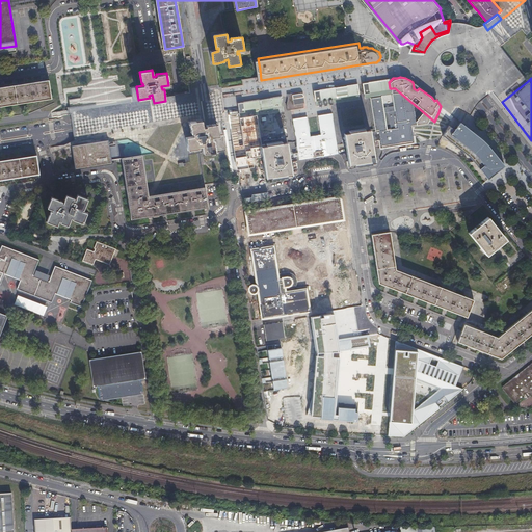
[(389,79),(361,83),(363,92),(363,99),(371,97),(391,94),(390,88),(389,82),(389,79)]
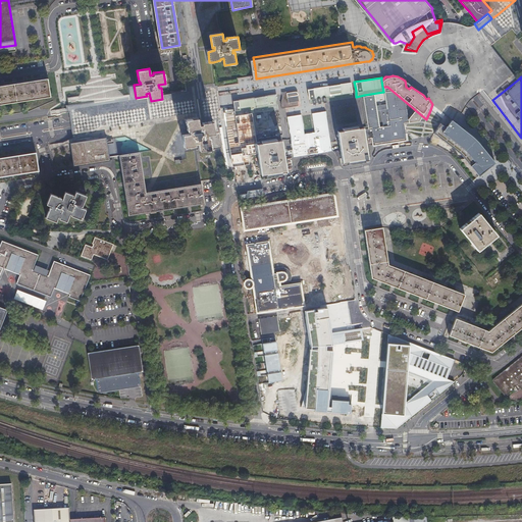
[(0,104),(51,96),(49,79),(0,86),(0,104)]
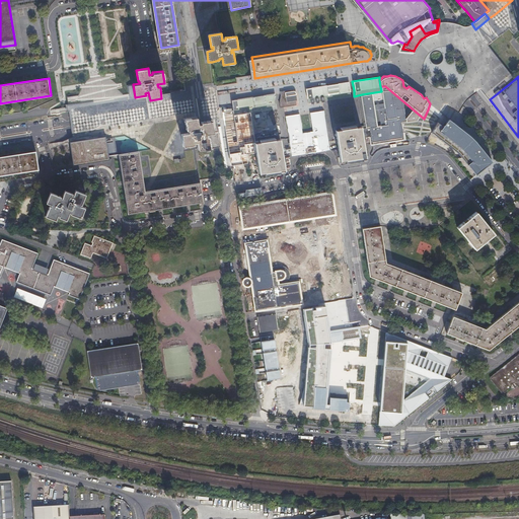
[(305,98),(306,103),(350,96),(349,91),(348,82),(308,88),(304,88),(305,98)]
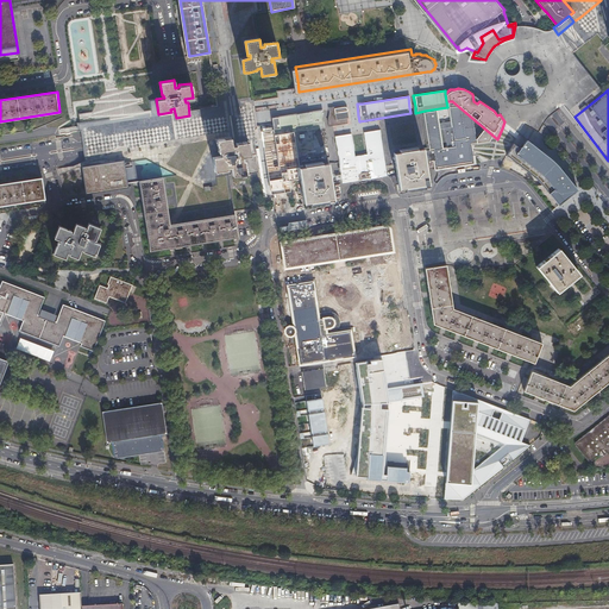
[(192,119),(213,115),(212,111),(189,115),(176,118),(174,108),(170,110),(171,112),(158,114),(156,99),(152,100),(154,112),(118,117),(94,120),(79,121),(76,121),(77,130),(60,130),(60,132),(60,135),(81,133),(81,136),(87,136),(140,127),(192,119)]
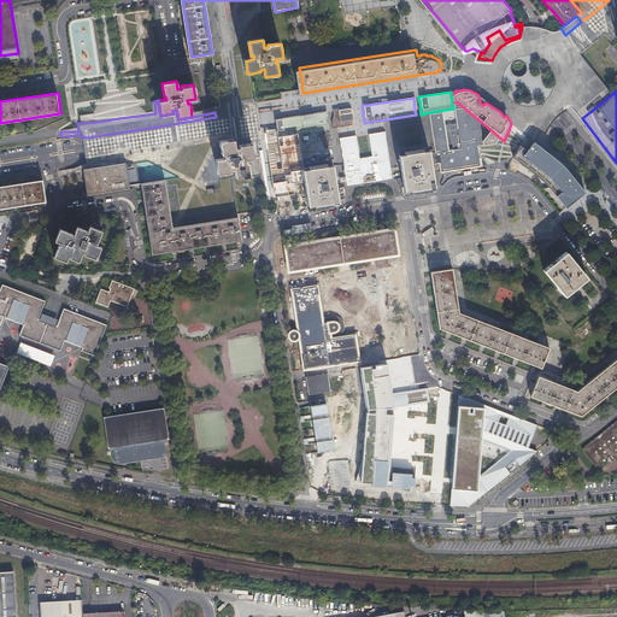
[(334,110),(333,109),(330,121),(330,122),(331,128),(351,125),(350,118),(352,118),(350,110),(348,109),(347,109),(336,110),(334,110)]
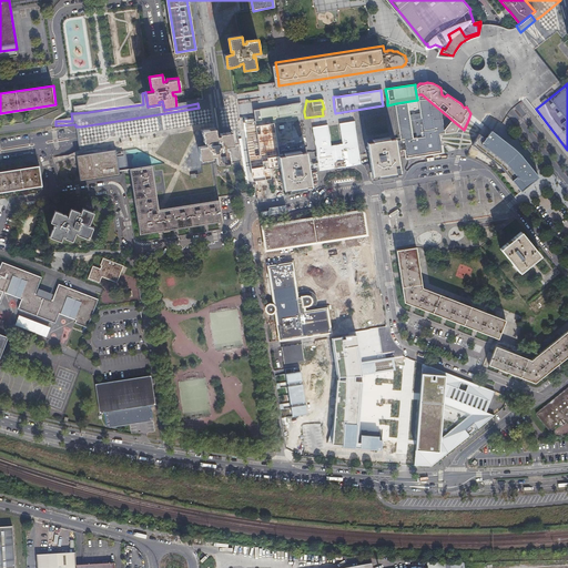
[(209,128),(215,127),(235,123),(244,121),(241,101),(199,108),(200,117),(202,128),(209,128)]
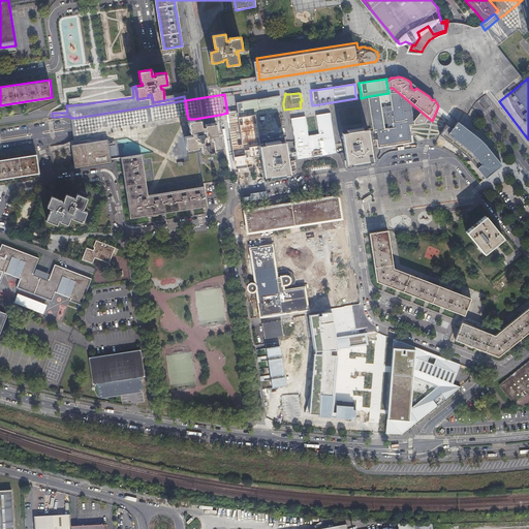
[(282,110),(281,104),(279,95),(234,102),(236,112),(236,117),(255,114),(282,110)]
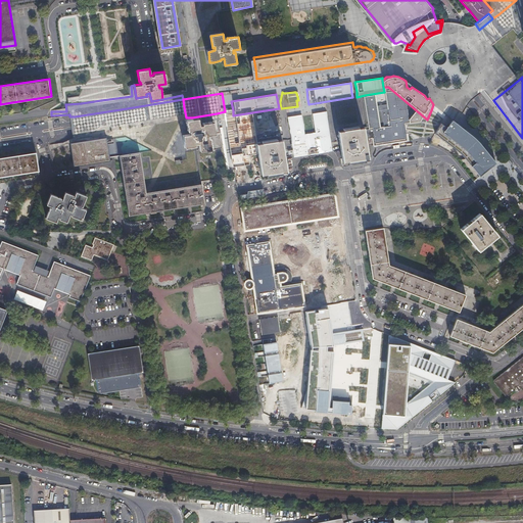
[(332,152),(331,145),(326,110),(312,113),(314,133),(303,134),(300,114),(286,117),(287,123),(290,138),(292,151),(293,158),(332,152)]
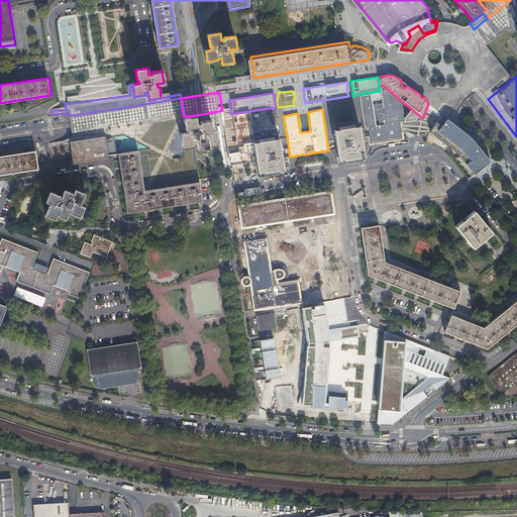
[(216,129),(220,149),(225,149),(224,147),(228,146),(225,127),(222,110),(214,112),(196,115),(197,122),(200,121),(200,119),(210,117),(212,130),(216,129)]
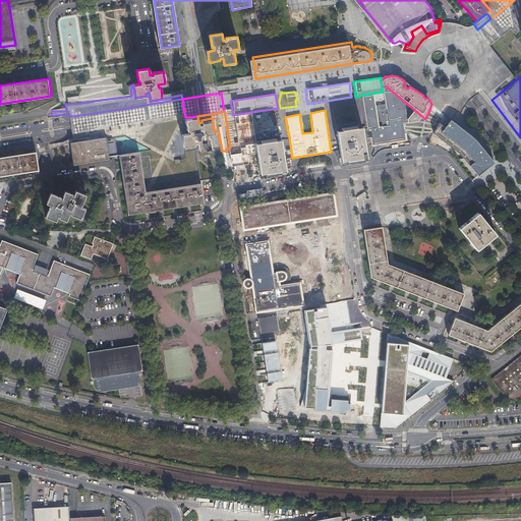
[(191,117),(185,117),(186,128),(188,128),(189,131),(182,132),(184,145),(194,143),(194,140),(197,140),(198,148),(205,147),(205,149),(211,148),(211,146),(209,134),(207,135),(207,132),(214,131),(212,118),(201,120),(201,122),(198,123),(197,116),(191,117)]
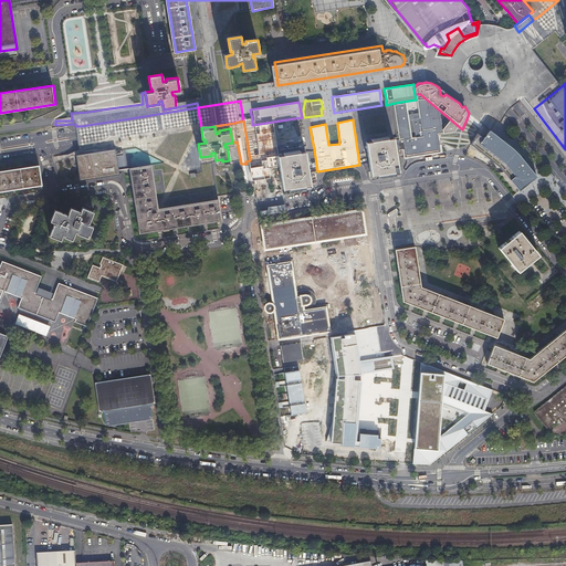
[(273,126),(255,129),(258,137),(247,139),(250,160),(245,161),(250,185),(272,181),(271,164),(273,164),(273,160),(278,159),(273,126)]
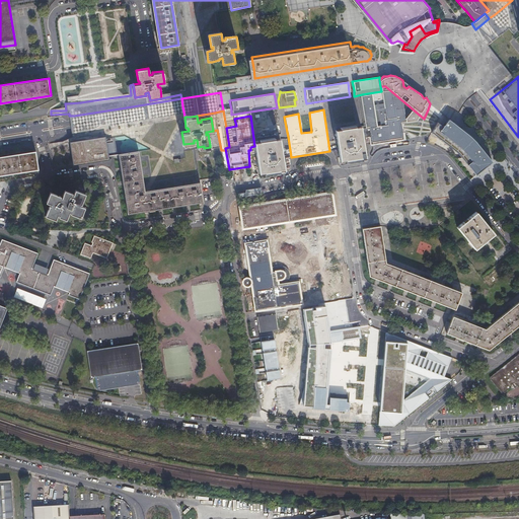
[(102,137),(105,156),(120,154),(120,153),(138,151),(144,192),(174,187),(200,182),(194,143),(183,144),(181,132),(189,131),(188,128),(186,128),(184,117),(179,118),(162,121),(117,128),(102,130),(72,135),(73,138),(74,141),(102,137)]
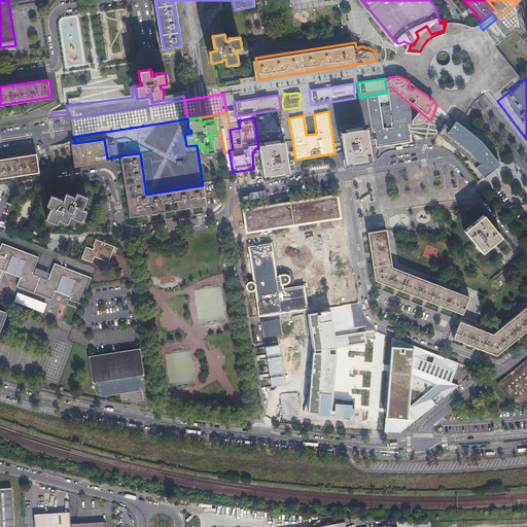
[(452,129),(445,125),(438,135),(442,137),(445,140),(465,156),(483,177),(485,179),(486,177),(499,166),(497,163),(495,160),(495,159),(494,157),(483,142),(473,135),(466,130),(457,121),(452,129)]
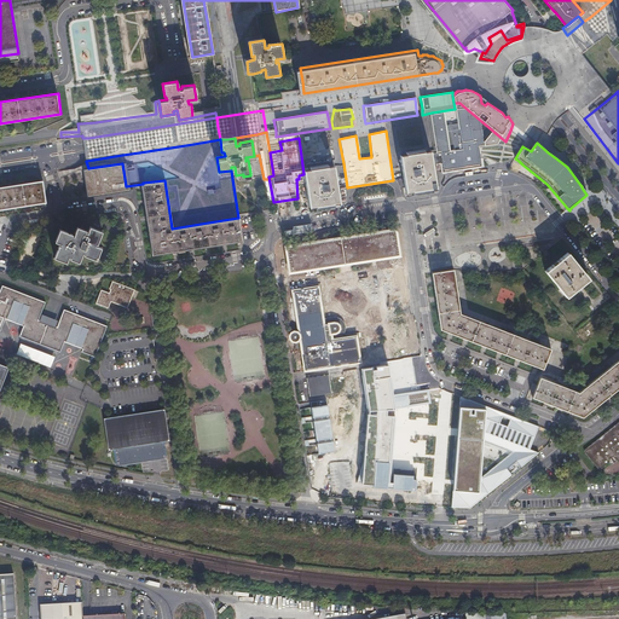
[(437,187),(433,166),(431,150),(415,152),(400,155),(403,169),(406,191),(411,191),(412,194),(429,190),(429,187),(431,187),(432,190),(435,190),(435,187),(437,187)]
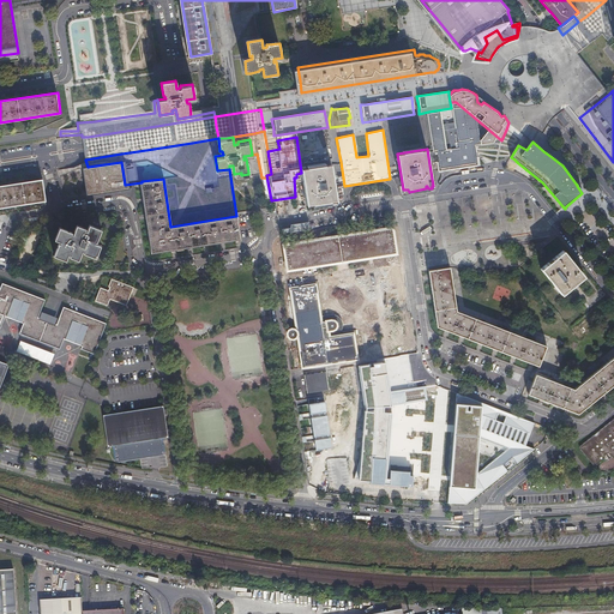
[(121,162),(88,167),(88,170),(89,181),(91,194),(115,191),(126,190),(125,185),(121,162)]
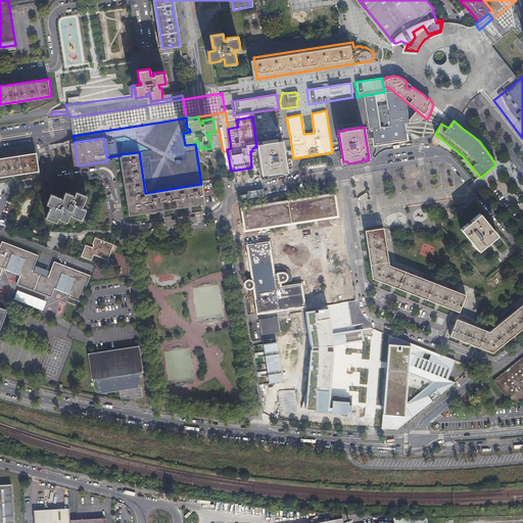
[(256,147),(258,156),(262,175),(267,174),(267,176),(282,174),(282,172),(286,171),(284,152),(282,140),(256,144),(256,147)]
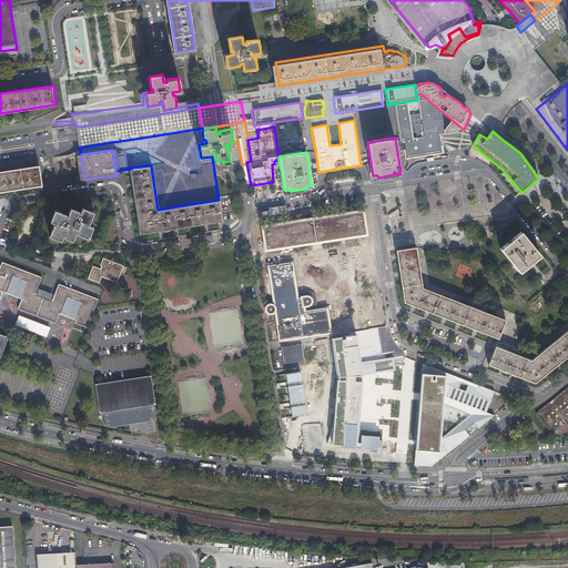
[(0,191),(42,185),(40,170),(39,165),(0,171),(0,191)]
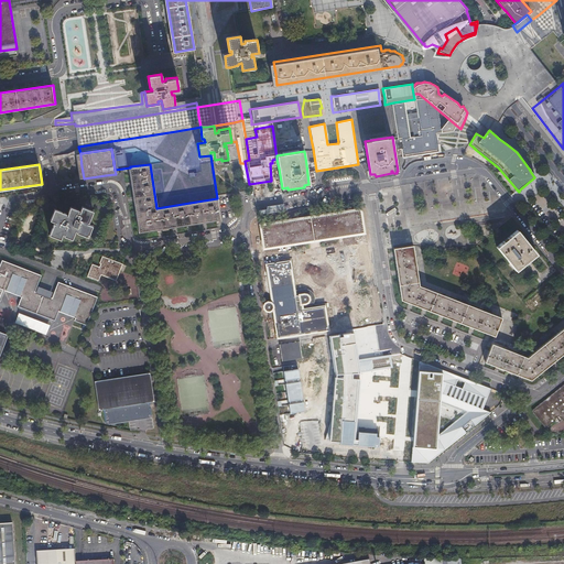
[(220,218),(217,198),(190,203),(156,208),(150,164),(130,166),(130,167),(140,230),(220,218)]
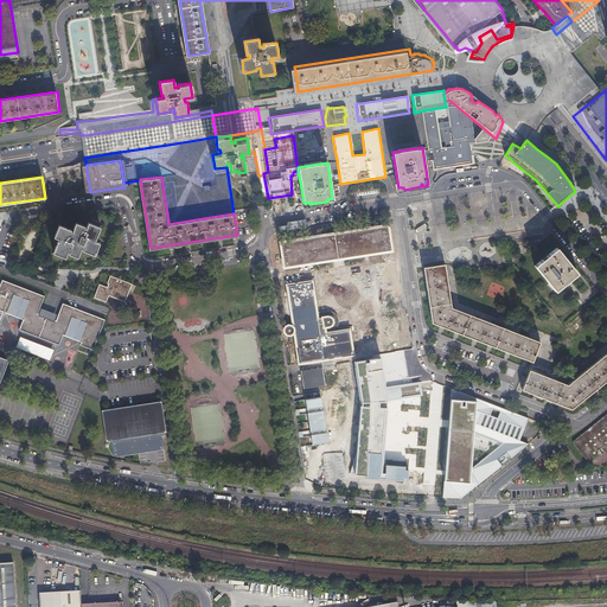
[(53,251),(65,257),(68,251),(70,251),(69,253),(78,256),(82,248),(83,248),(83,249),(95,254),(100,242),(94,240),(95,238),(96,240),(101,227),(89,222),(87,228),(85,228),(85,225),(77,222),(72,231),(71,231),(72,230),(59,225),(55,236),(61,240),(61,241),(59,240),(53,251)]
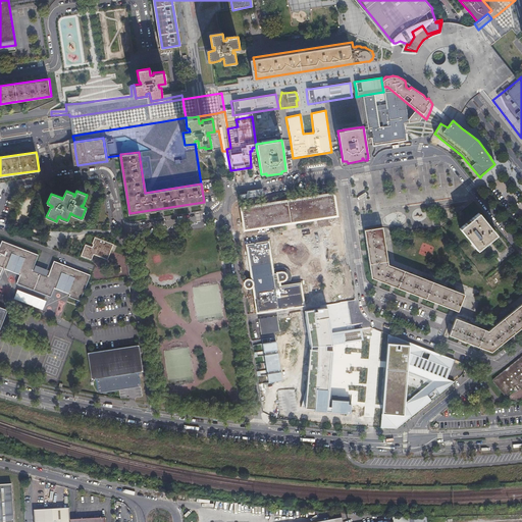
[(333,194),(241,208),(245,229),(336,215),(333,194)]
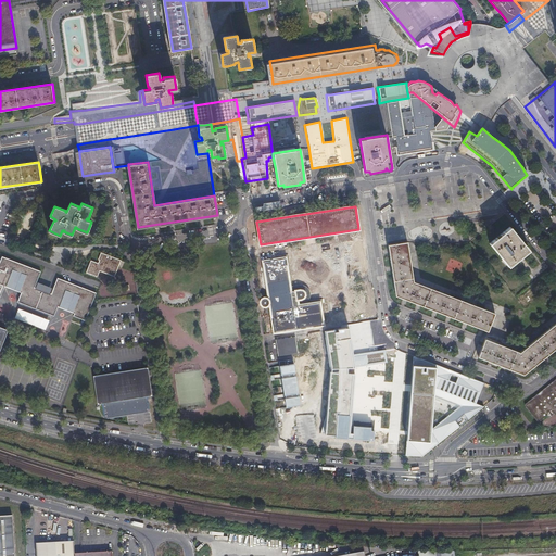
[(509,227),(490,242),(508,266),(519,257),(529,250),(509,227)]
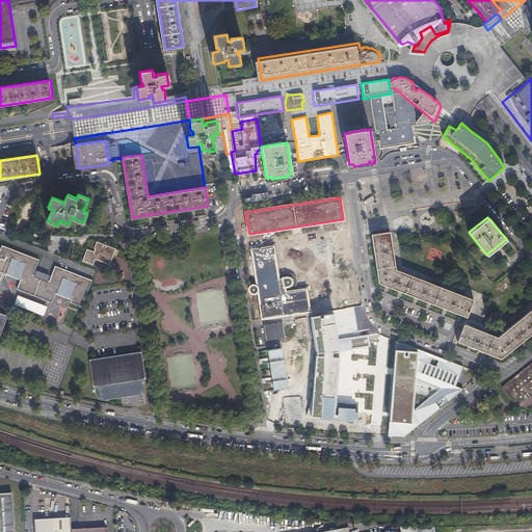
[(342,232),(331,234),(336,260),(346,258),(342,232)]
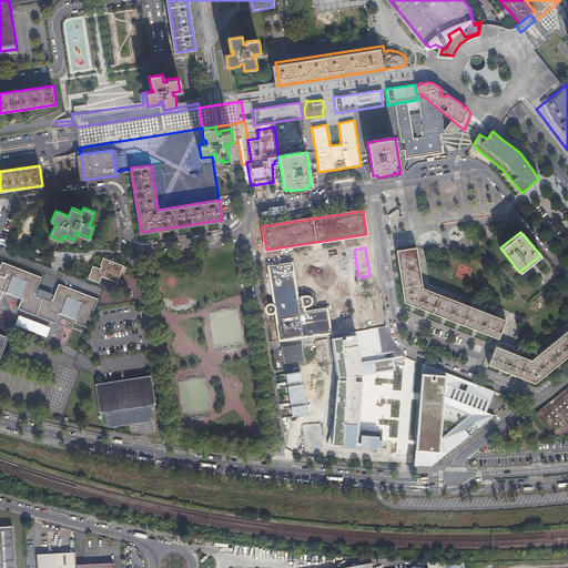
[(416,247),(397,251),(405,302),(499,338),(506,320),(463,303),(423,287),(416,247)]
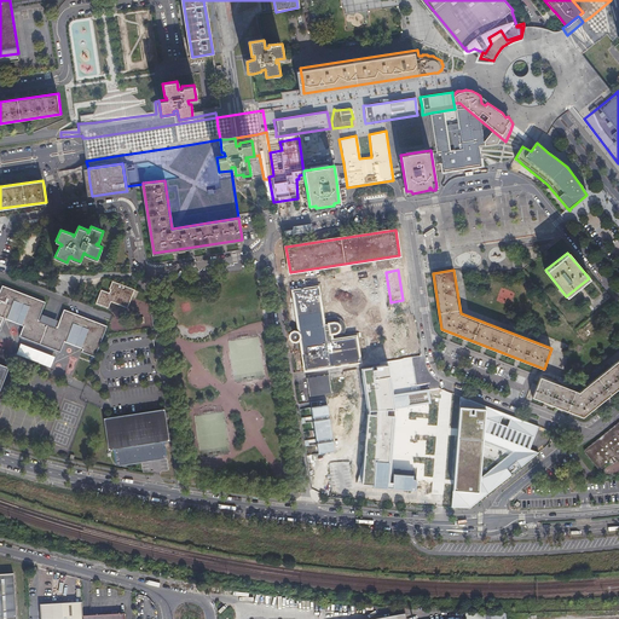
[(110,294),(102,290),(97,304),(109,308),(111,302),(127,308),(134,289),(113,282),(110,289),(111,290),(110,294)]
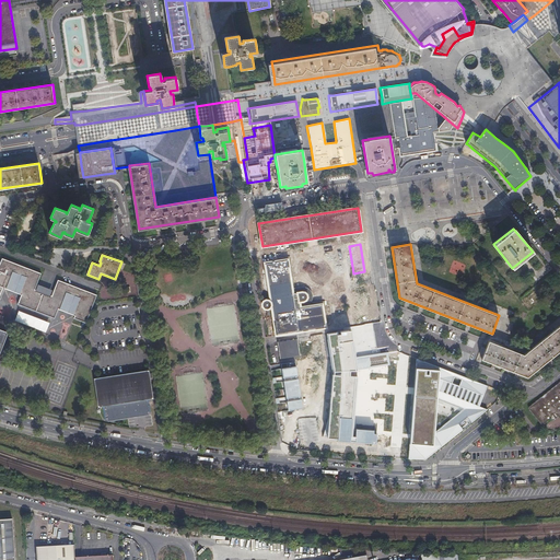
[(0,299),(4,288),(21,294),(18,303),(55,317),(58,308),(74,315),(74,317),(85,322),(96,295),(58,280),(51,295),(34,289),(41,273),(2,258),(0,263),(0,299)]
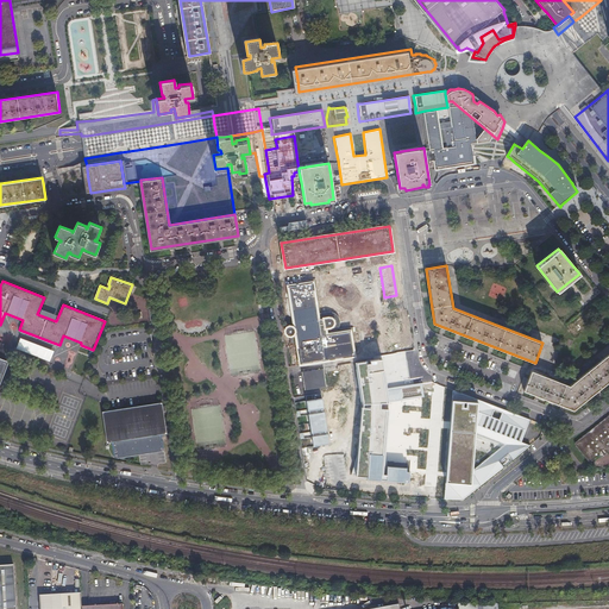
[(295,332),(296,332),(299,350),(300,353),(301,364),(355,356),(350,331),(321,336),(313,282),(289,286),(295,328),(293,326),(290,326),(288,327),(286,330),(287,333),(289,336),(292,336),(294,334),(295,332)]
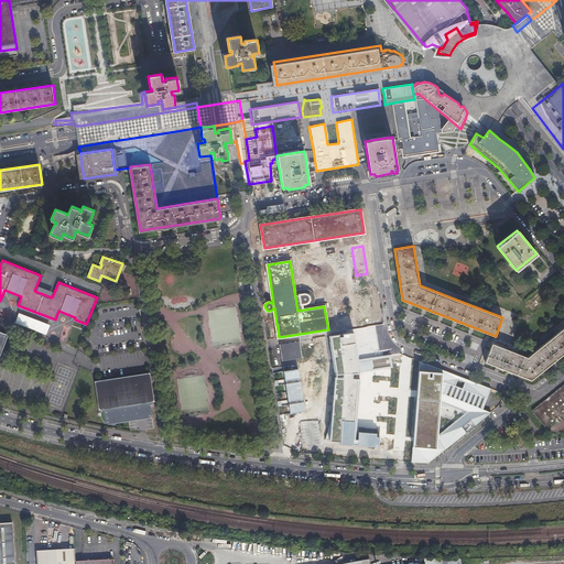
[(378,344),(369,286),(356,289),(365,346),(378,344)]
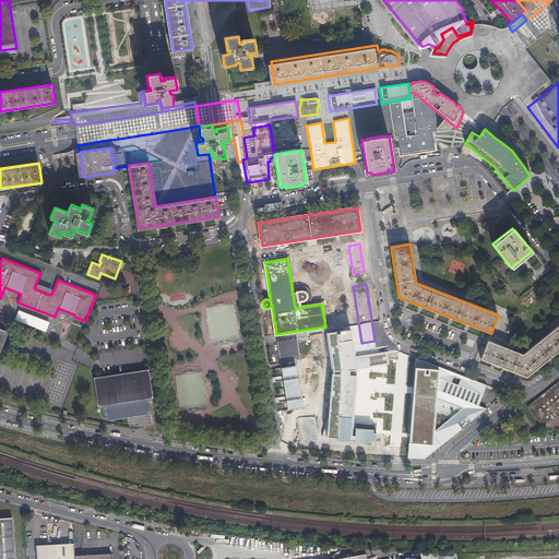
[(45,332),(49,322),(19,310),(14,320),(45,332)]
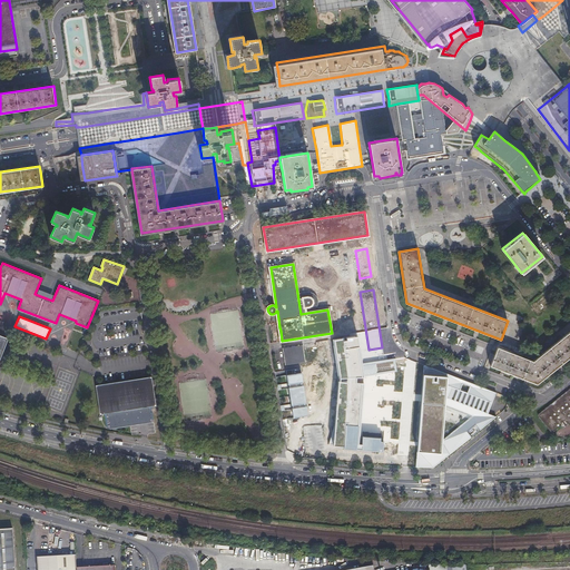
[(569,331),(534,361),(498,347),(491,365),(537,383),(569,356),(569,331)]
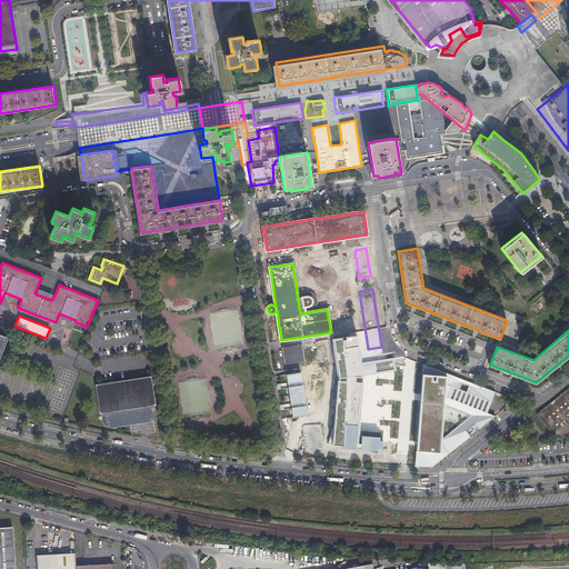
[(305,360),(302,343),(282,347),(285,363),(305,360)]
